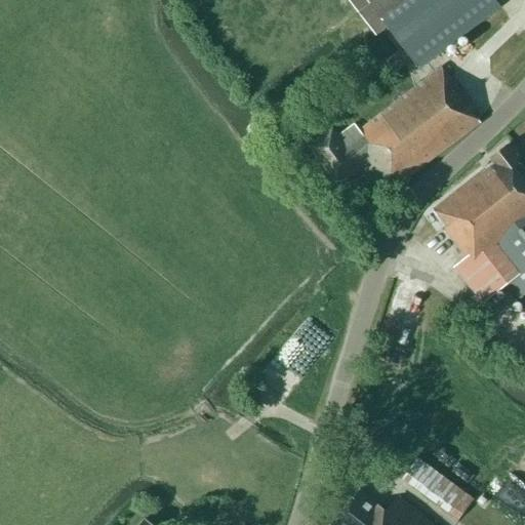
[(364,0),(365,1),(354,9),(387,52),(398,44),(418,71),(500,7),(493,0),(364,0)]
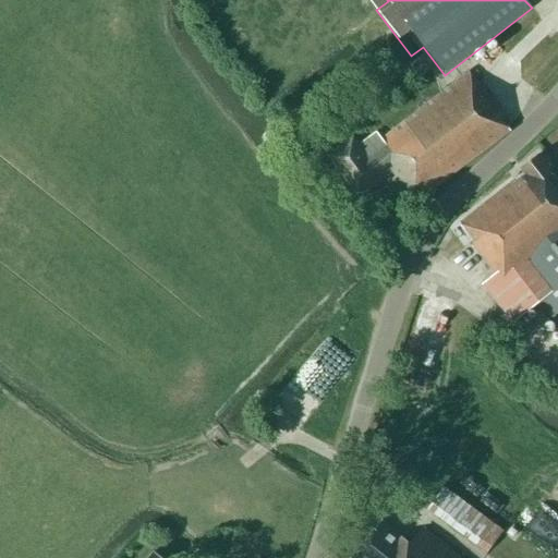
[(393,171),(397,176),(391,180),(411,206),(510,131),(499,118),(502,116),(469,72),(381,140),(376,133),(359,147),(352,138),(328,157),(359,198),(393,171)]
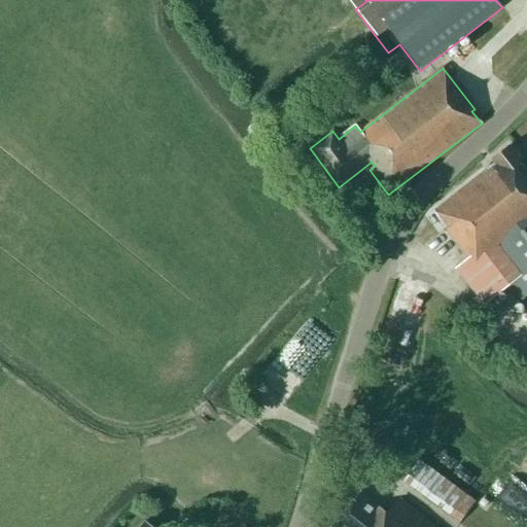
[(526,170),(508,146),(491,160),(495,164),(434,211),(447,226),(444,229),(468,259),(455,269),(477,296),(484,305),(508,285),(526,308),(526,170)]
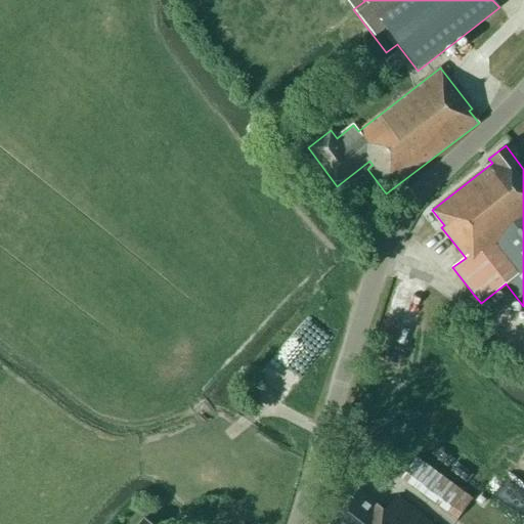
[(472,499),(417,457),(400,479),(456,521),(472,499)]
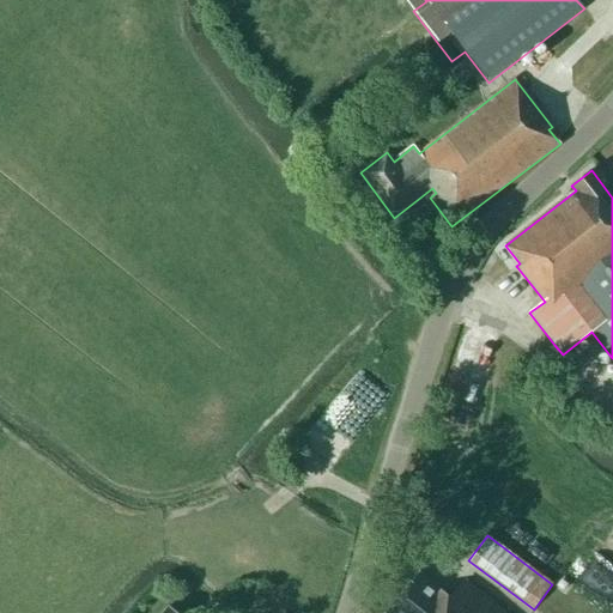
[(450,600),(419,574),(387,612),(503,612),(466,582),(450,600)]
